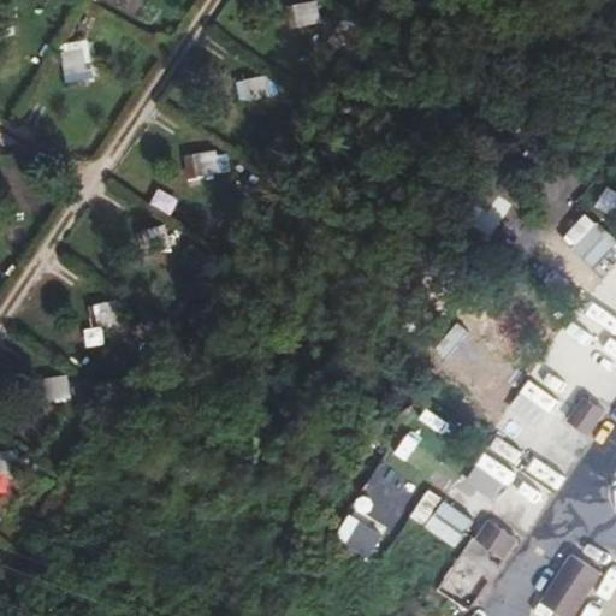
[(318,0),(294,5),(298,28),(321,24),(318,0)]
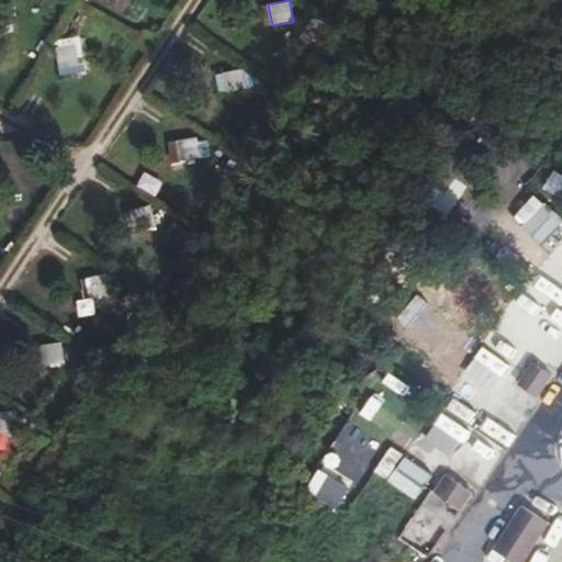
[(0,27),(13,24),(8,3),(0,4),(0,27)]
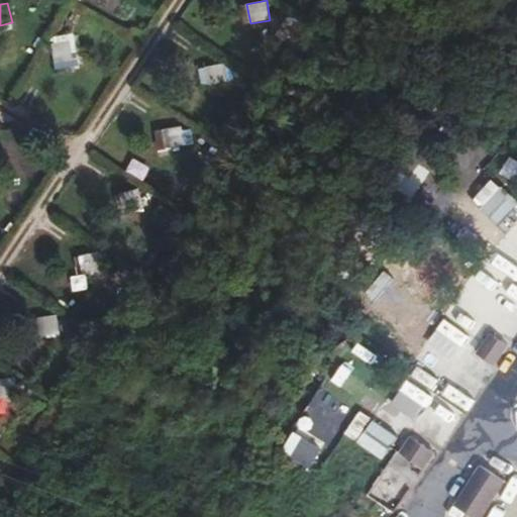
[(250,23),(246,4),(241,5),(245,24),(250,23)]
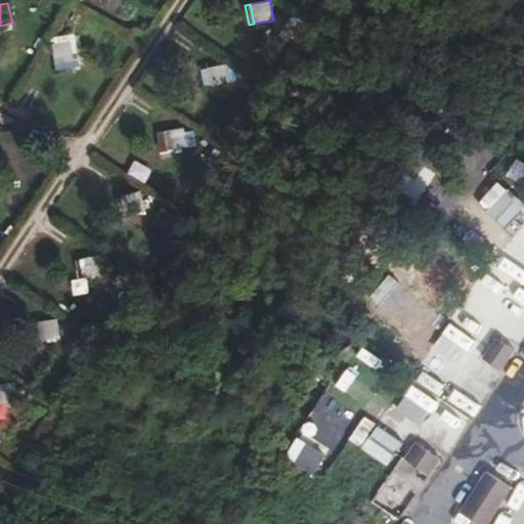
[(0,31),(13,28),(12,23),(0,26),(0,31)]
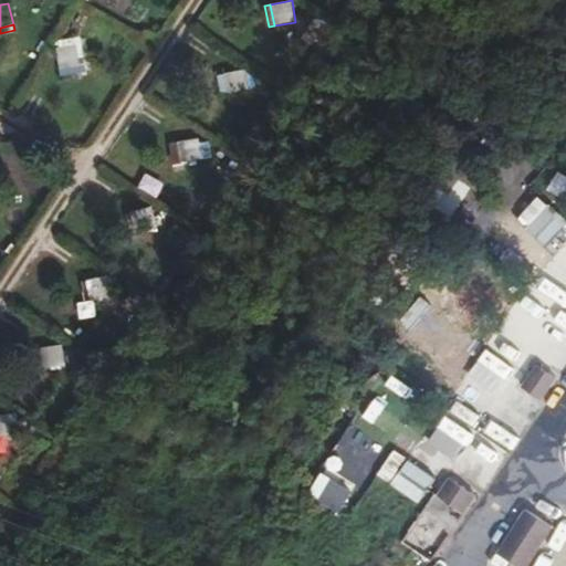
[(60,70),(81,65),(77,44),(55,48),(60,70)]
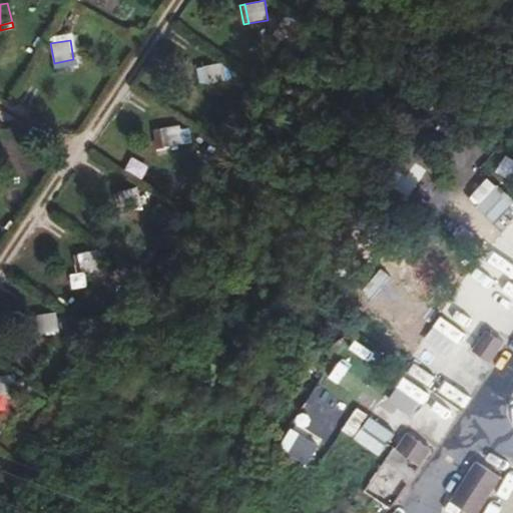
[(74,64),(73,59),(54,63),(55,68),(74,64)]
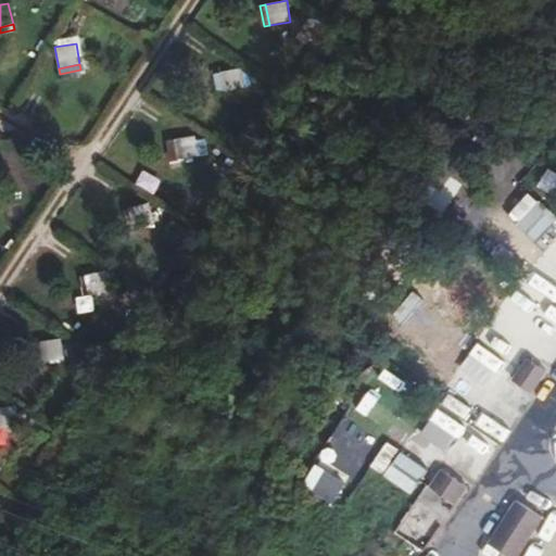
[(243,68),(222,72),(226,93),(247,89),(243,68)]
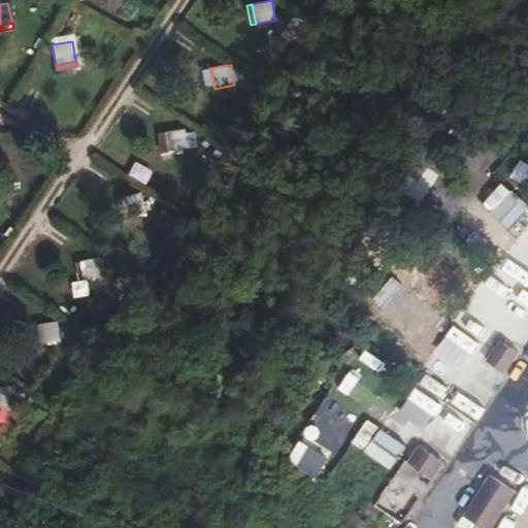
[(215,89),(210,68),(205,69),(209,90),(215,89)]
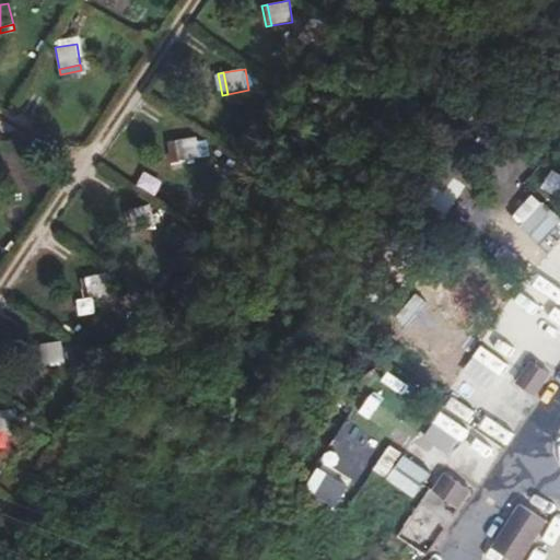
[(198,137),(176,140),(181,162),(201,158),(198,137)]
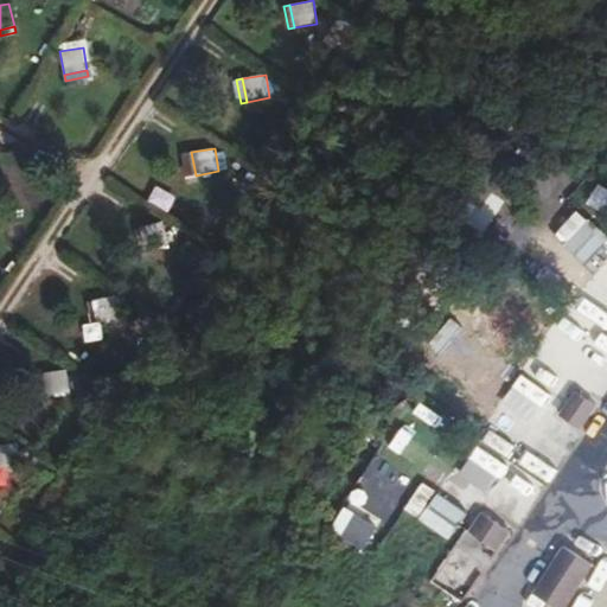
[(196,176),(191,152),(185,153),(189,177),(196,176)]
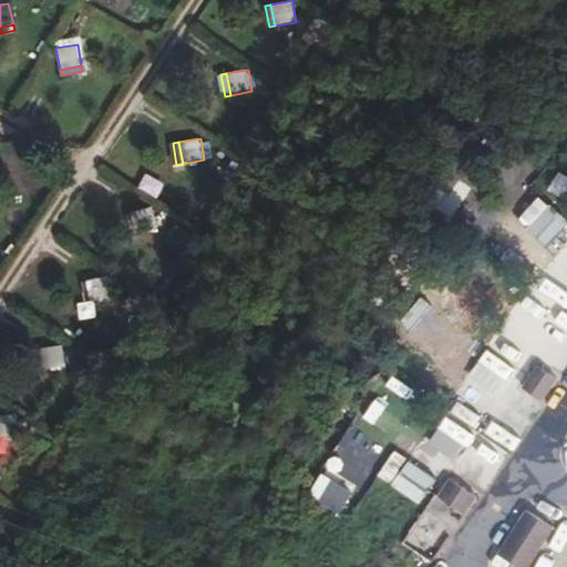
[(153,206),(132,210),(137,233),(158,227),(153,206)]
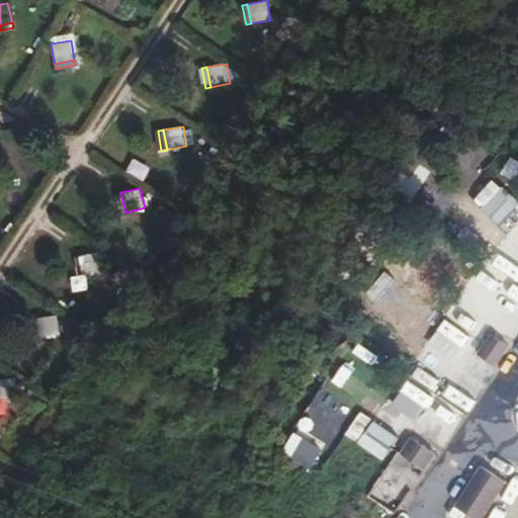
[(125,212),(120,192),(115,194),(120,213),(125,212)]
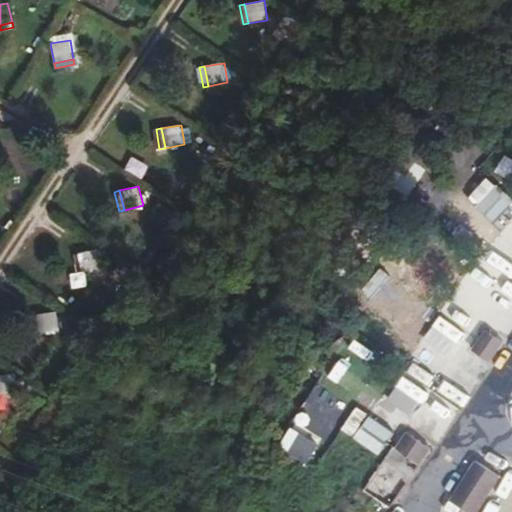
[(98,249),(78,253),(82,273),(102,269),(98,249)]
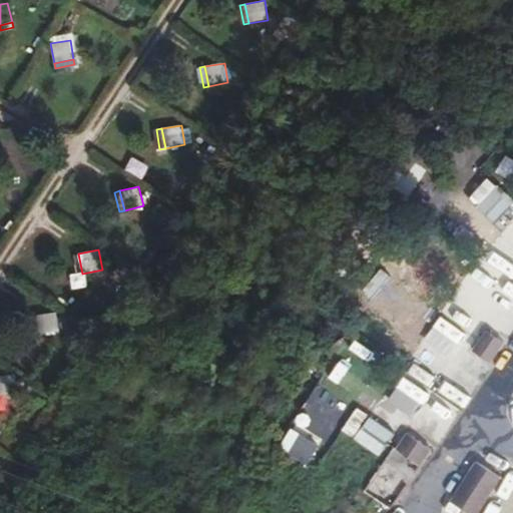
[(82,274),(78,253),(73,254),(78,275),(82,274)]
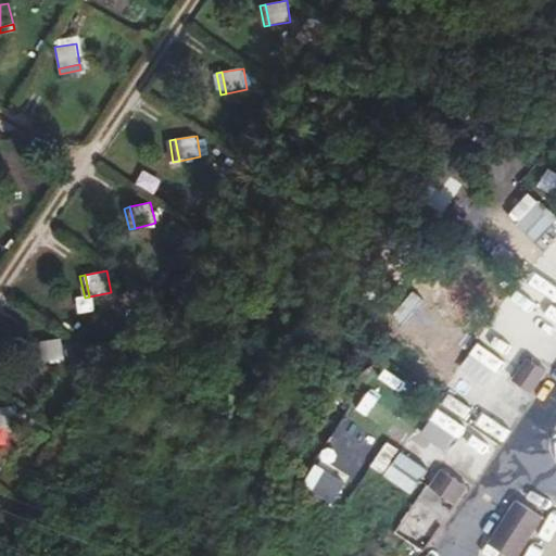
[(62,338),(41,341),(43,363),(65,359),(62,338)]
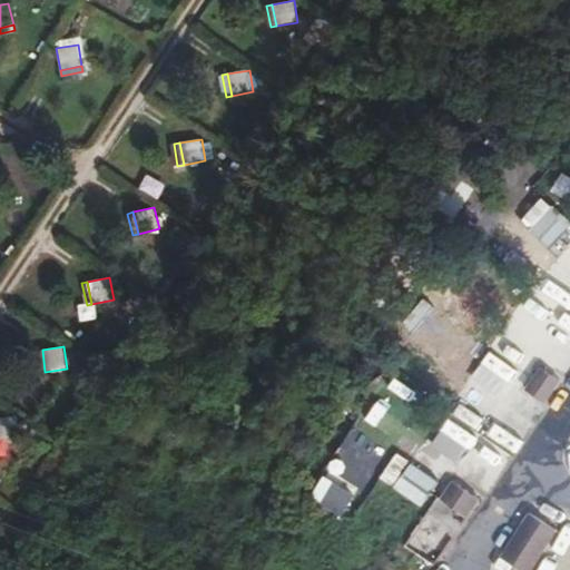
[(528,392),(539,400),(544,391),(552,396),(557,391),(548,385),(554,377),(542,370),(528,392)]
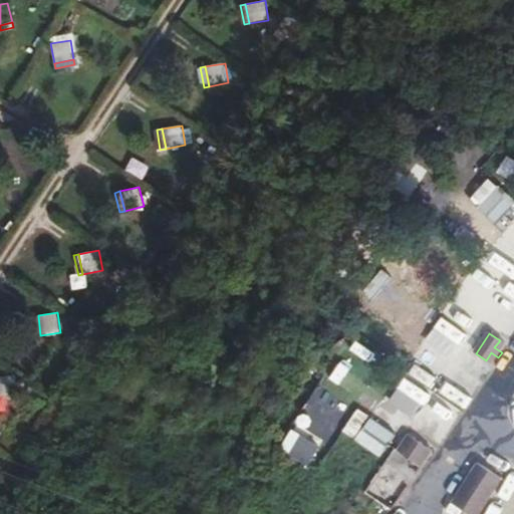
[(507,345),(500,340),(494,347),(502,352),(507,345)]
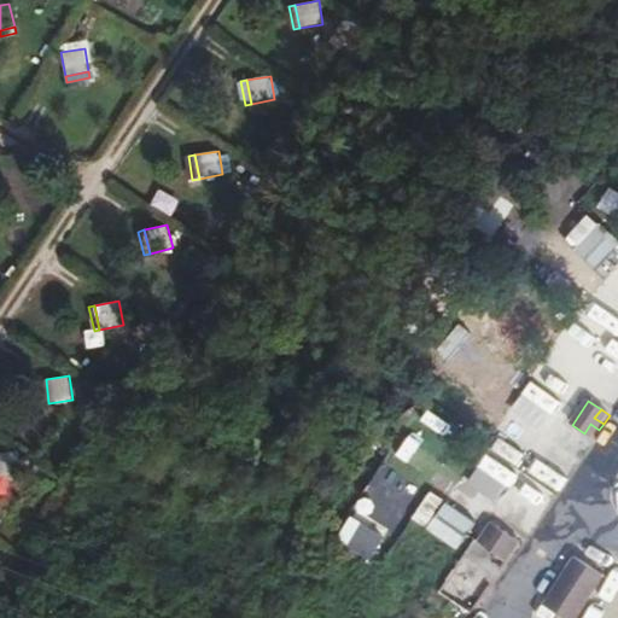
[(599,430),(590,424),(584,433),(593,439),(599,430)]
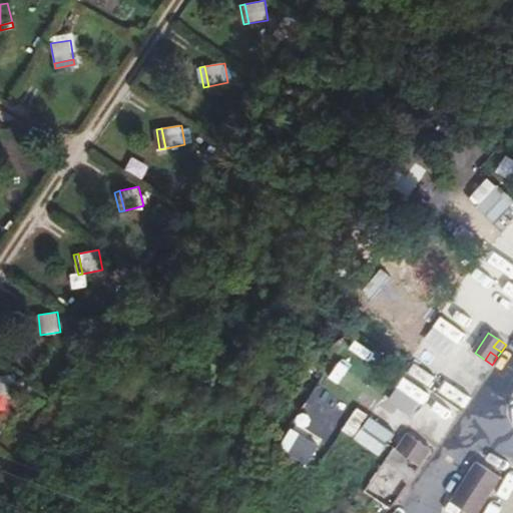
[(16,374),(0,376),(0,396),(19,394),(16,374)]
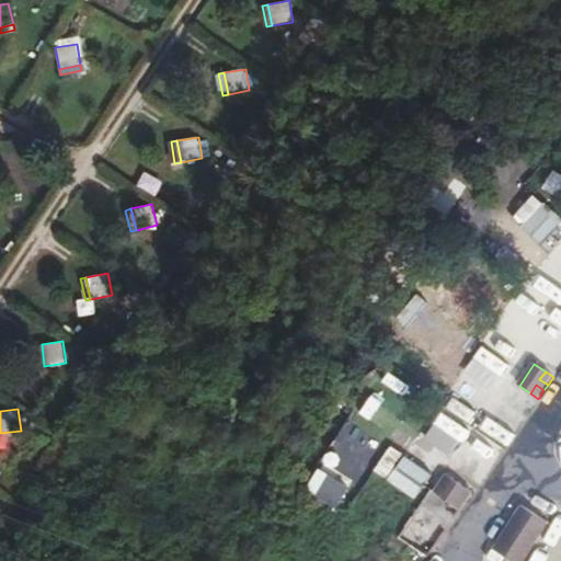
[(448,476),(436,493),(442,497),(454,479),(448,476)]
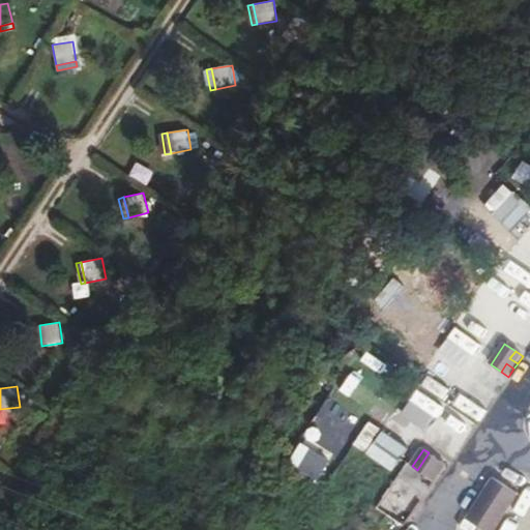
[(447,466),(429,452),(417,470),(437,482),(447,466)]
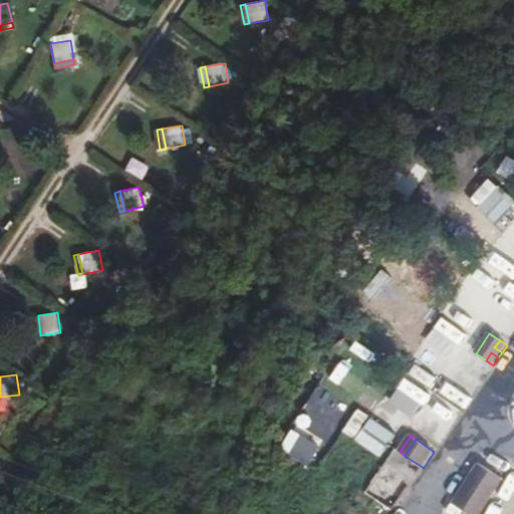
[(482,513),(504,480),(480,464),(455,504),(471,513),(482,513)]
